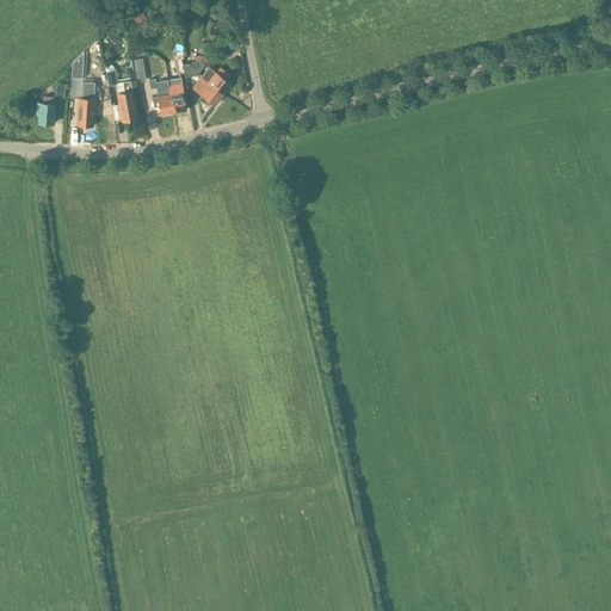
[(143,11),(133,16),(137,26),(148,22),(143,11)]
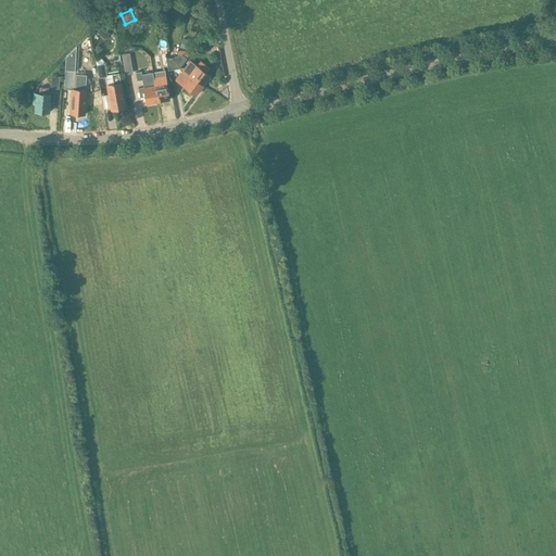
[(101,25),(97,32),(102,37),(108,30),(104,28),(102,26),(101,25)]
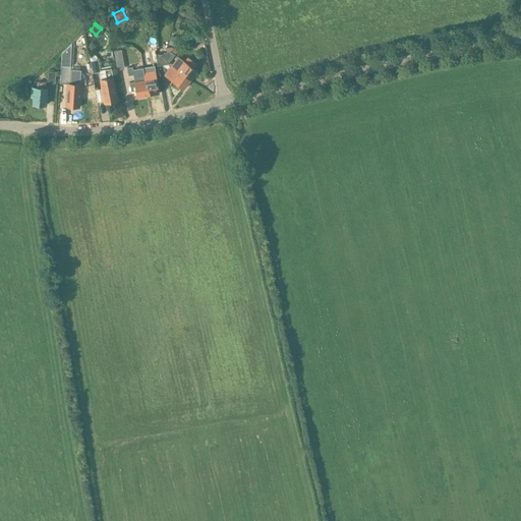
[(171,37),(169,44),(176,46),(178,39),(171,37)]
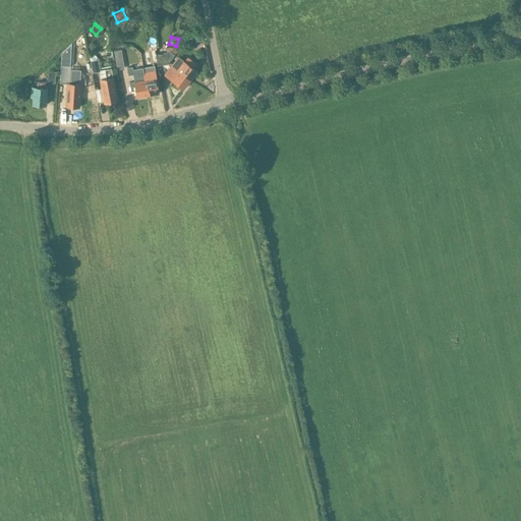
[(61,65),(61,66),(70,66),(71,60),(71,43),(62,52),(61,65)]
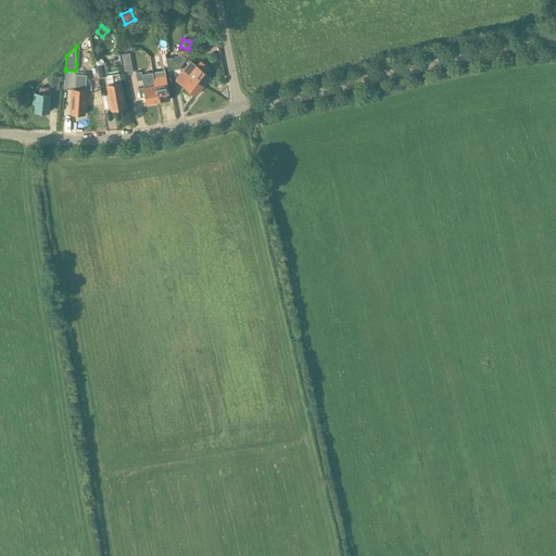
[(129,51),(122,52),(124,62),(131,60),(129,51)]
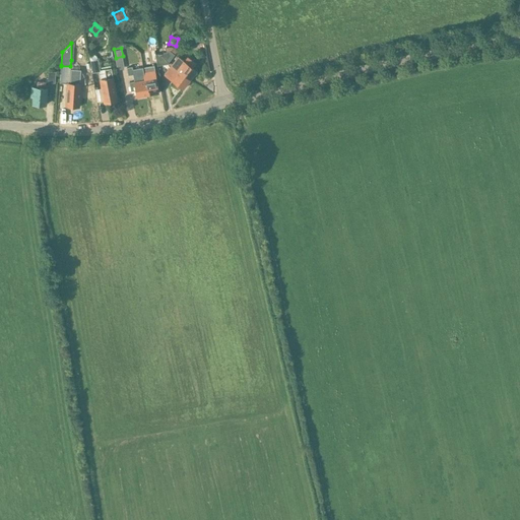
[(169,64),(170,63),(169,62),(175,54),(170,51),(165,52),(167,62),(169,64)]
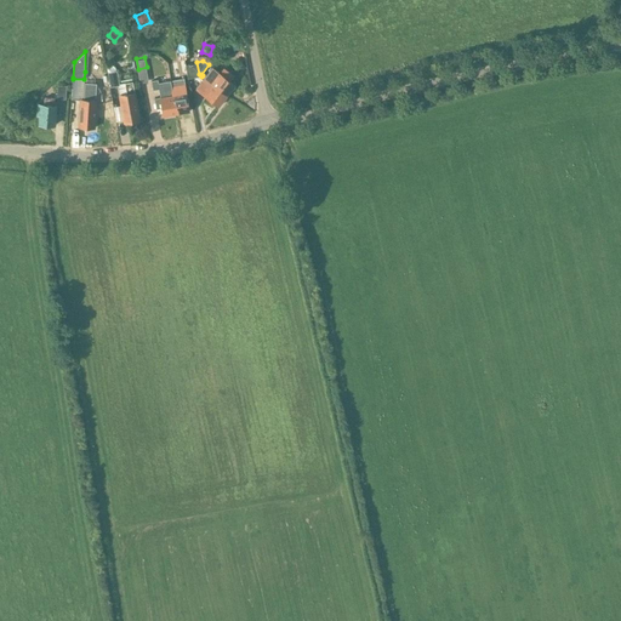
[(188,78),(201,77),(199,74),(197,62),(186,64),(186,66),(188,78)]
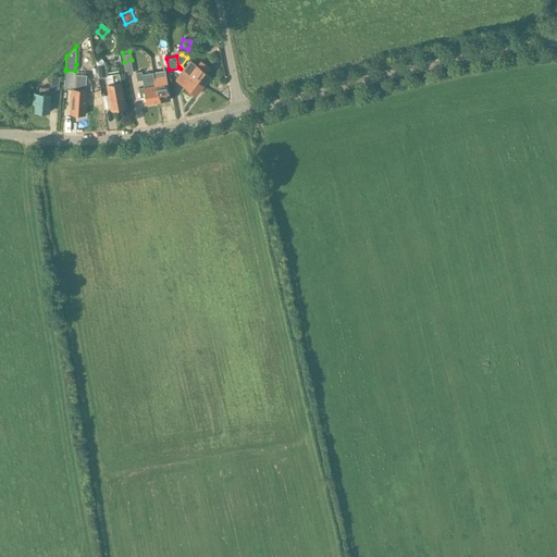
[(211,67),(202,60),(197,66),(190,61),(184,71),(203,86),(211,76),(207,73),(211,67)]
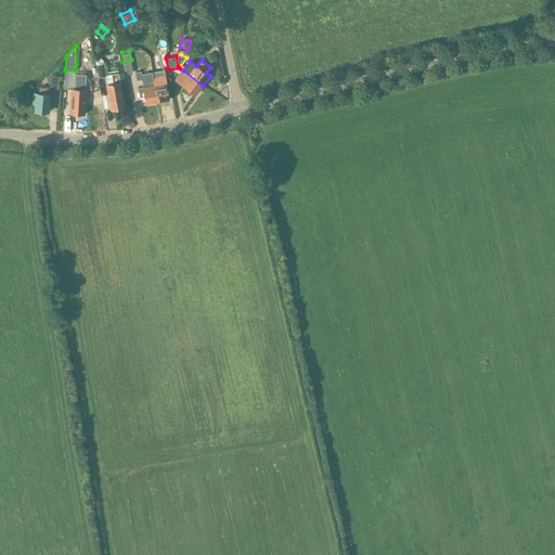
[(107,76),(105,63),(97,64),(97,65),(98,71),(99,77),(105,76),(106,85),(112,110),(125,106),(119,73),(112,74),(112,75),(107,76)]
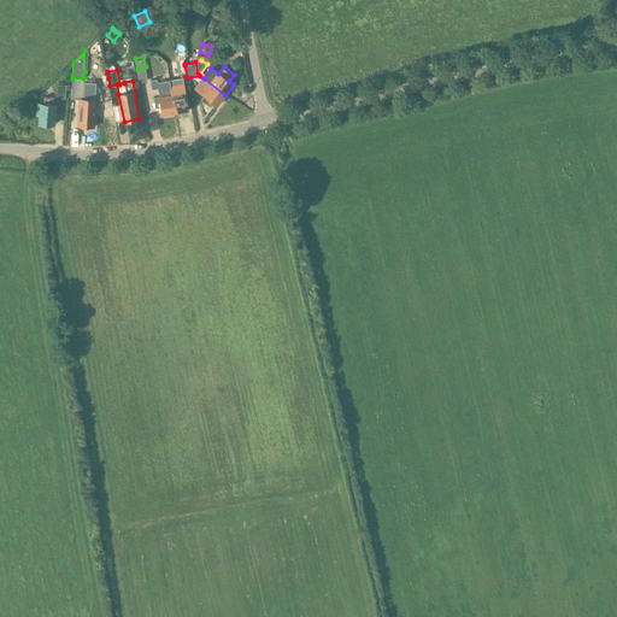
[(218,105),(225,95),(204,78),(195,88),(218,105)]
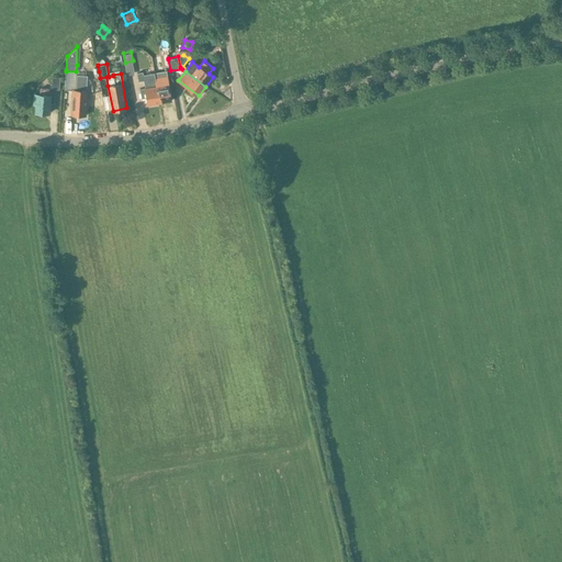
[(143,72),(137,74),(139,80),(144,79),(145,88),(141,89),(142,98),(147,97),(148,104),(160,102),(156,77),(155,72),(143,75),(143,72)]
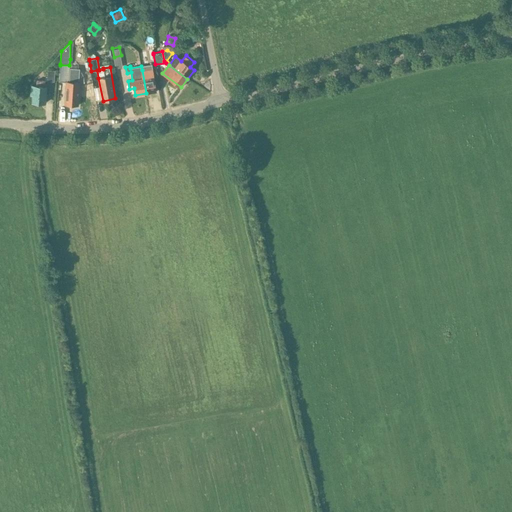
[(66,82),(65,104),(78,105),(80,83),(79,83),(80,68),(70,67),(69,82),(66,82)]
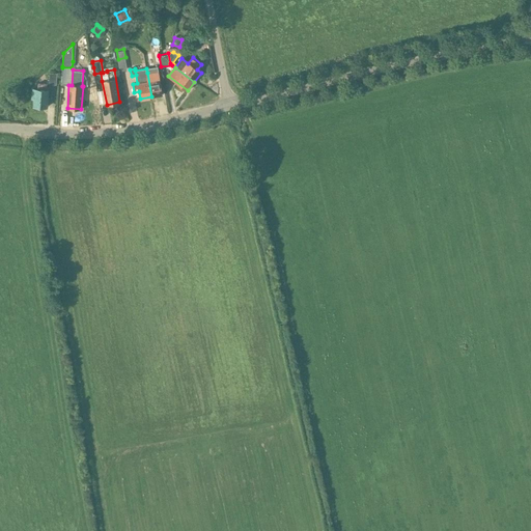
[(158,72),(147,73),(151,96),(162,94),(158,72)]
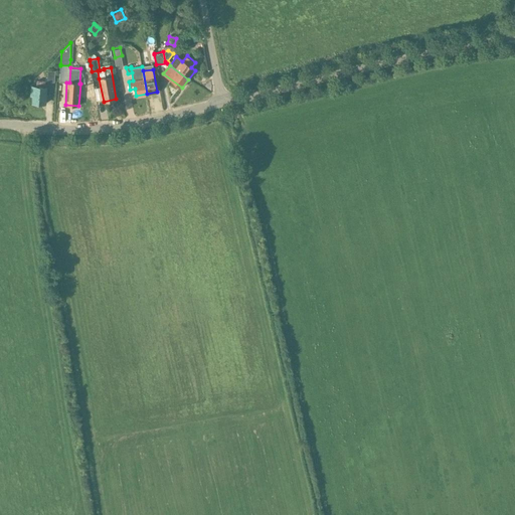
[(54,82),(55,70),(48,70),(47,81),(54,82)]
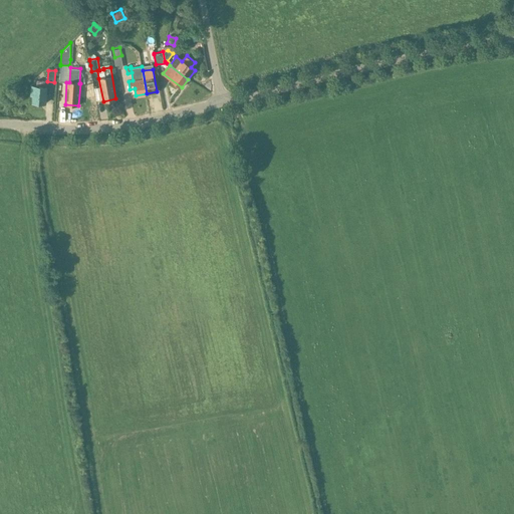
[(31,86),(31,95),(33,95),(32,102),(45,103),(46,87),(45,87),(36,86),(31,86)]
